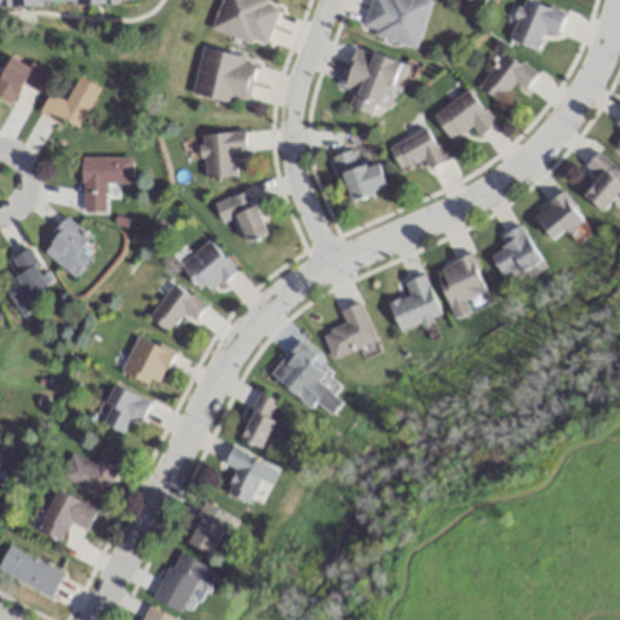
[(219,0),(210,28),(264,47),(280,3),(271,0),(219,0)]
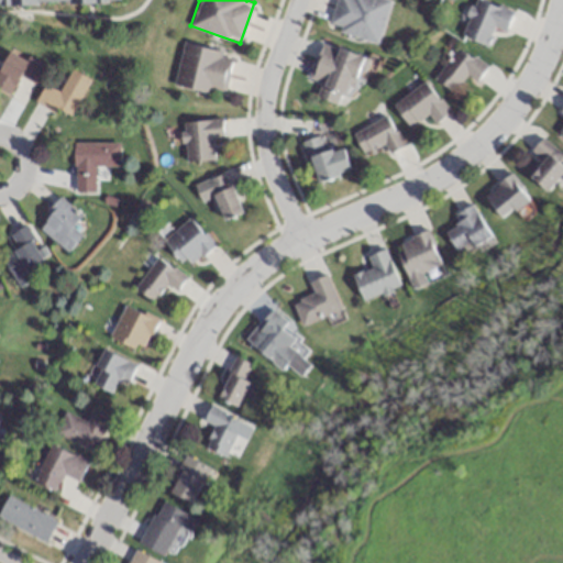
[(389,1),(385,0),(335,0),(329,29),(378,42),(389,1)]
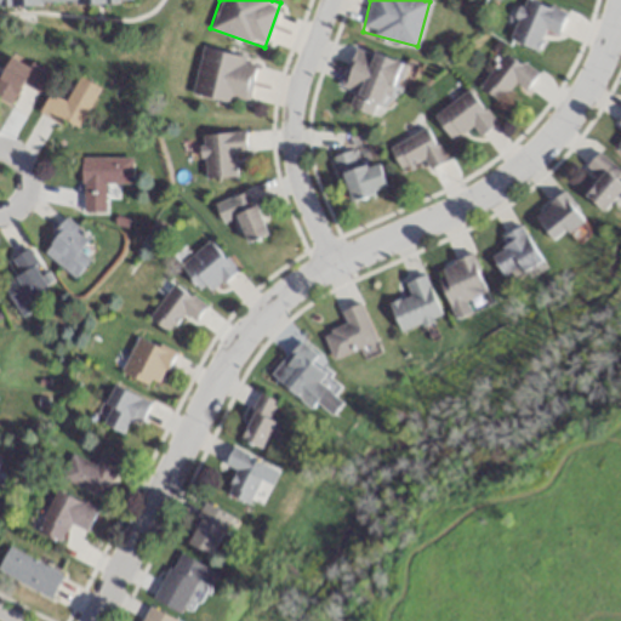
[(558,35),(565,12),(530,0),(522,0),(508,40),(537,50),(543,30),(558,35)]
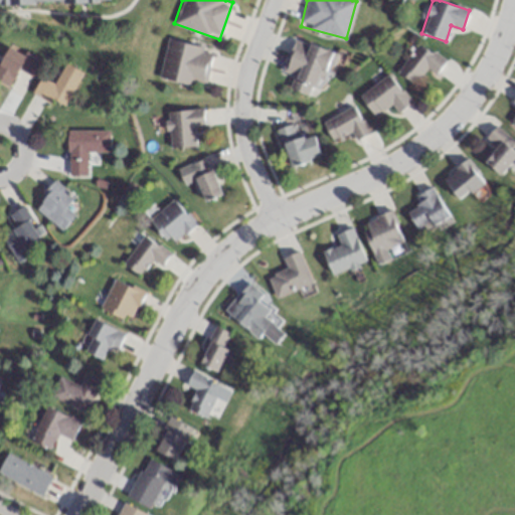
[(288,89),(317,99),(333,51),(294,38),(283,73),(292,76),(288,89)]
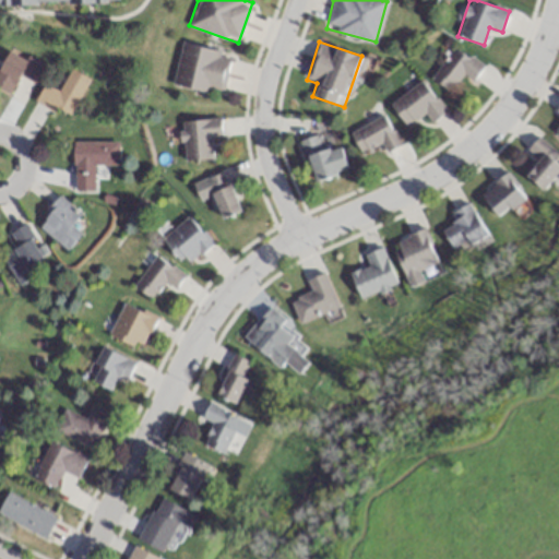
[(222,94),(230,54),(180,43),(171,84),(222,94)]
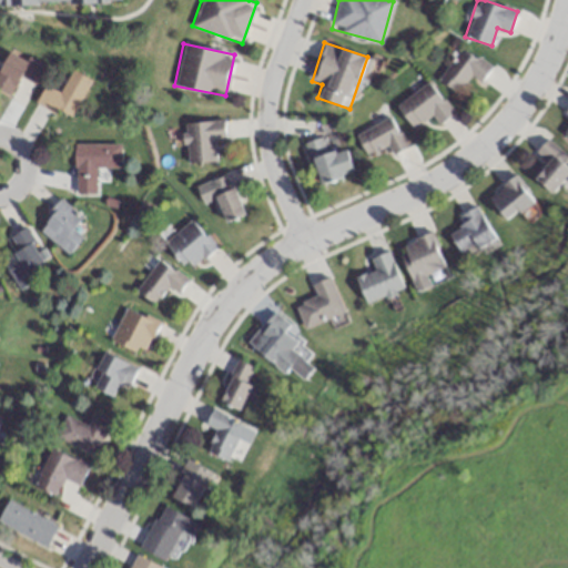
[(438,79),(457,92),(469,74),(480,82),(492,67),(460,47),(438,79)]
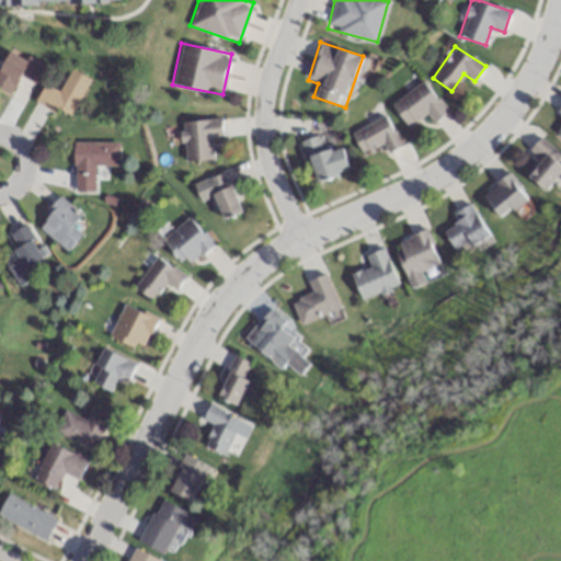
[(0,89),(10,93),(19,76),(34,83),(43,65),(7,48),(0,61),(0,89)]
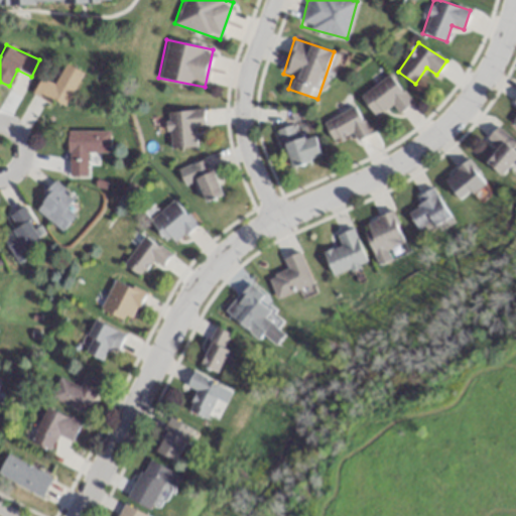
[(65,108),(83,72),(63,61),(54,80),(42,74),(32,93),(65,108)]
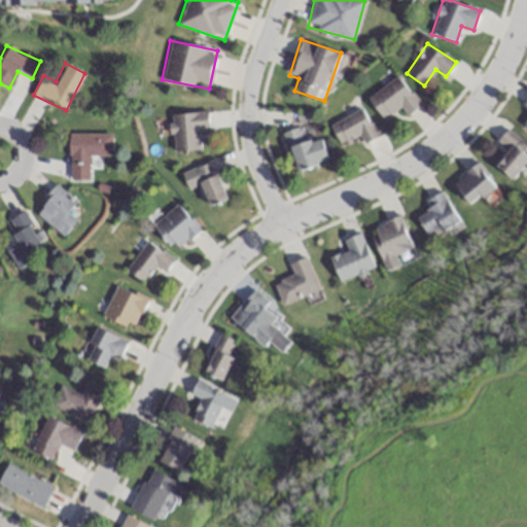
[(420,106),(399,75),(367,97),(382,119),(400,107),(407,115),(420,106)]
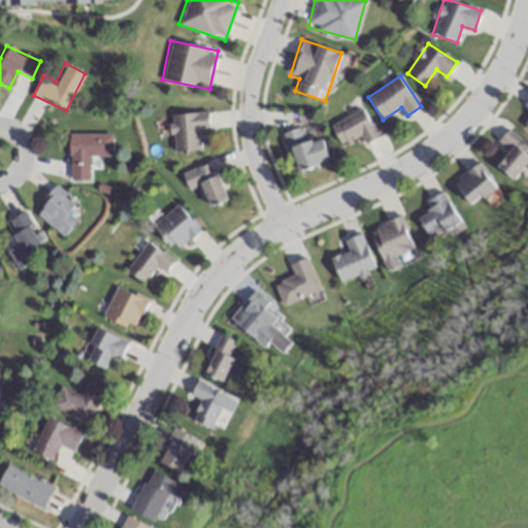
[(330,126),(340,144),(359,134),(364,143),(378,136),(362,107),(330,126)]
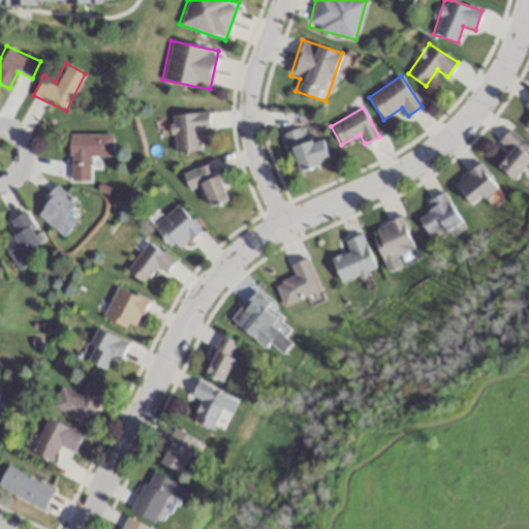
[(200,151),(198,130),(210,129),(208,112),(170,115),(174,153),(200,151)]
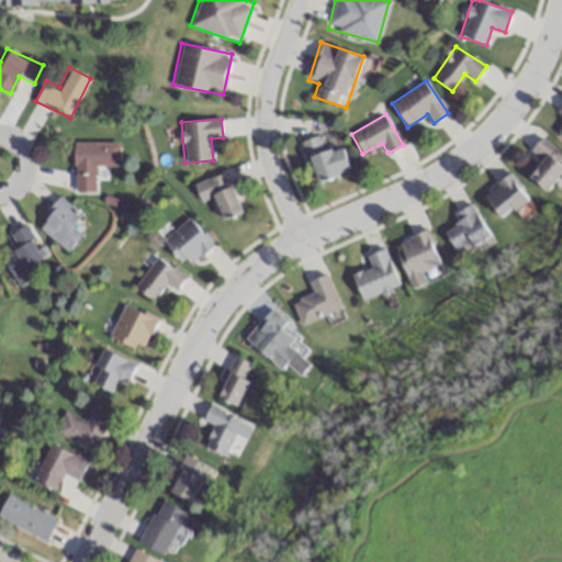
[(343,146),(323,150),(318,136),(304,139),(314,181),(349,172),(343,146)]
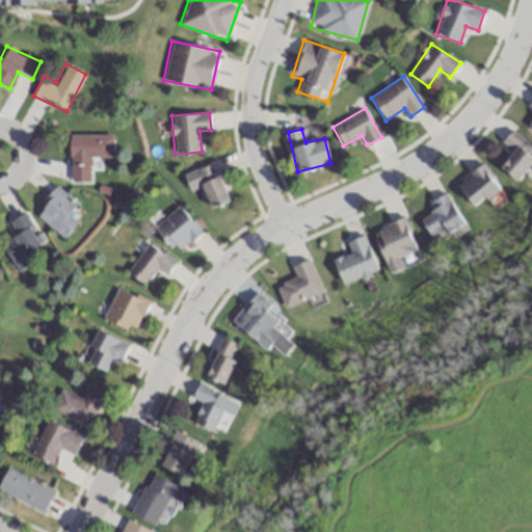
[(515,180),(531,163),(531,149),(513,131),(502,142),(513,154),(501,165),(515,180)]
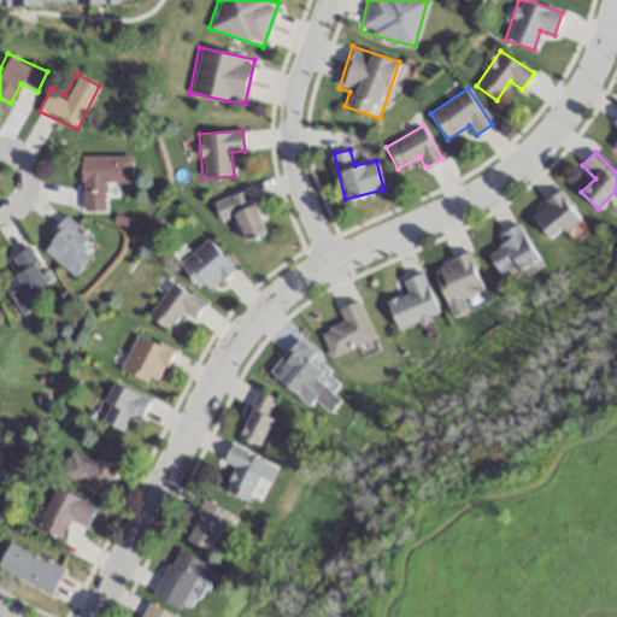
[(130,157),(82,156),(81,210),(105,210),(105,194),(112,194),(112,182),(130,182),(130,157)]
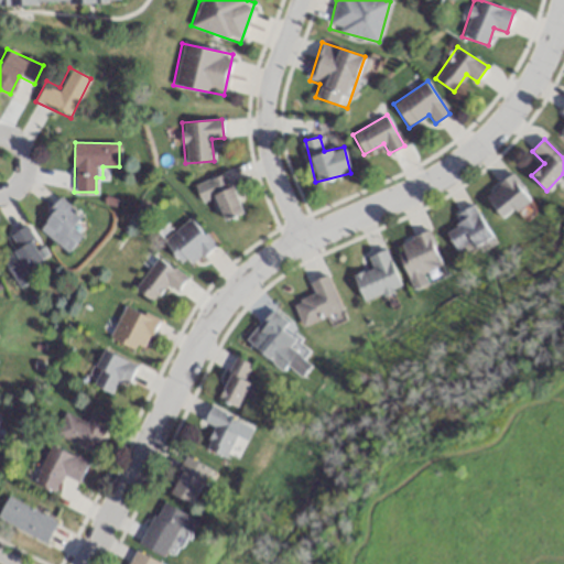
[(223,221),(241,215),(226,173),(207,181),(223,221)]
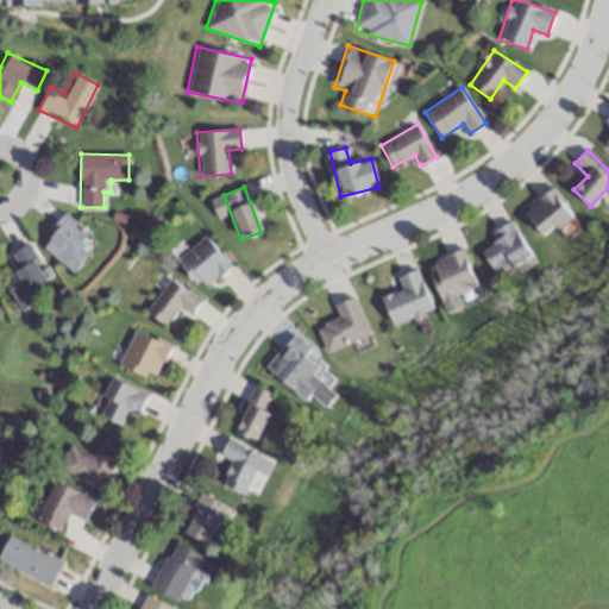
[(544,238),(573,217),(553,189),(523,211),(544,238)]
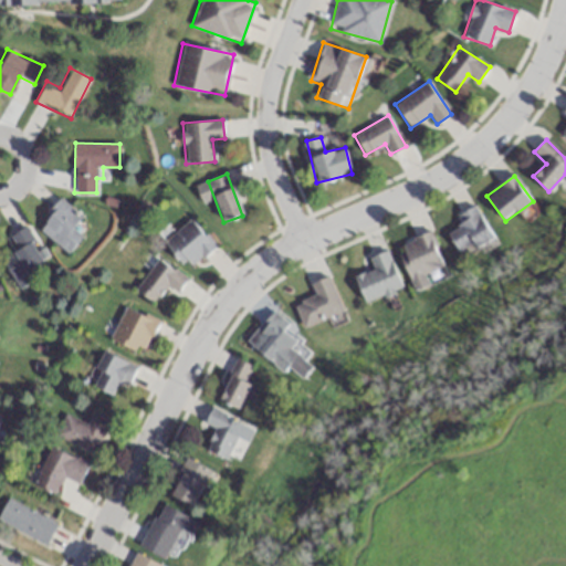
[(73,228),(83,218),(64,199),(38,226),(66,253),(83,238),(73,228)]
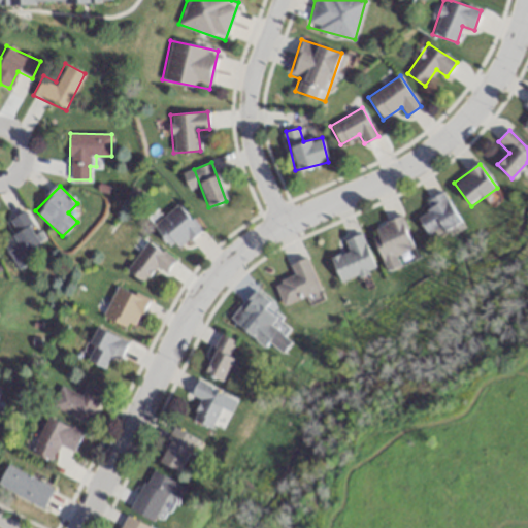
[(428,237),(459,222),(443,191),(425,201),(430,210),(418,217),(428,237)]
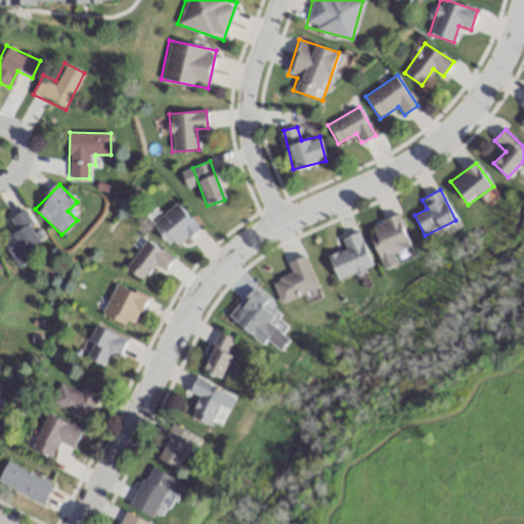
[(151,223),(173,249),(199,227),(177,202),(151,223)]
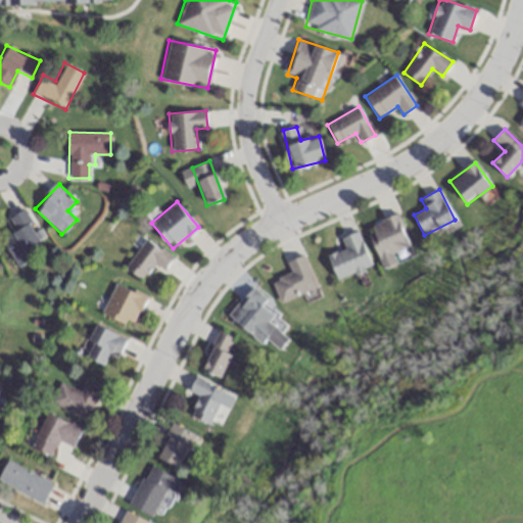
[(8,218),(15,231),(3,238),(15,264),(44,248),(24,209),(8,218)]
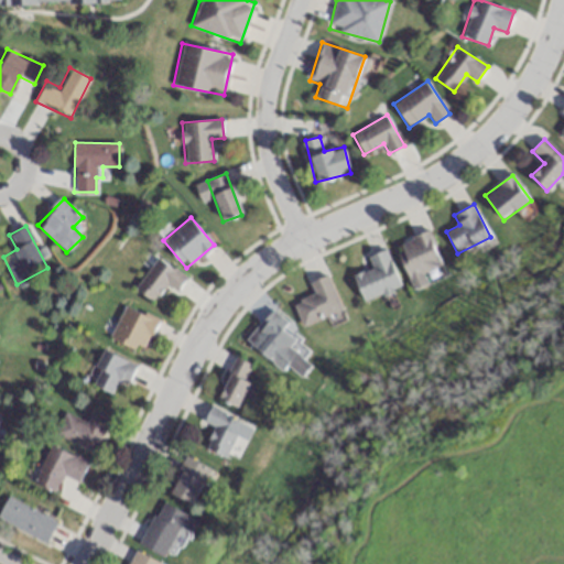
[(427,282),(424,274),(443,268),(429,231),(396,243),(413,288),(427,282)]
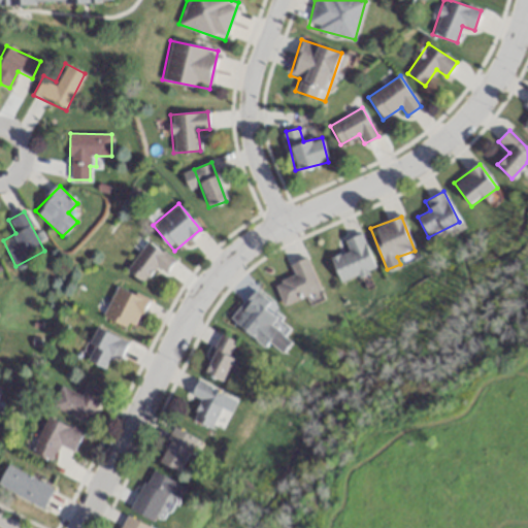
[(343,239),(348,252),(331,257),(339,282),(374,269),(362,233),(343,239)]
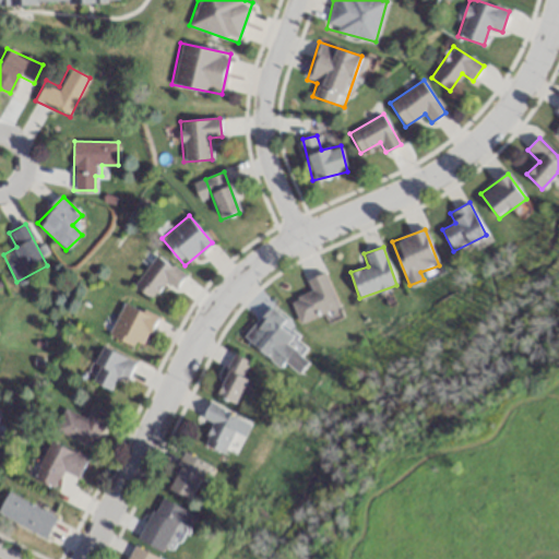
[(165,282),(174,288),(183,276),(156,254),(132,285),(151,299),(165,282)]
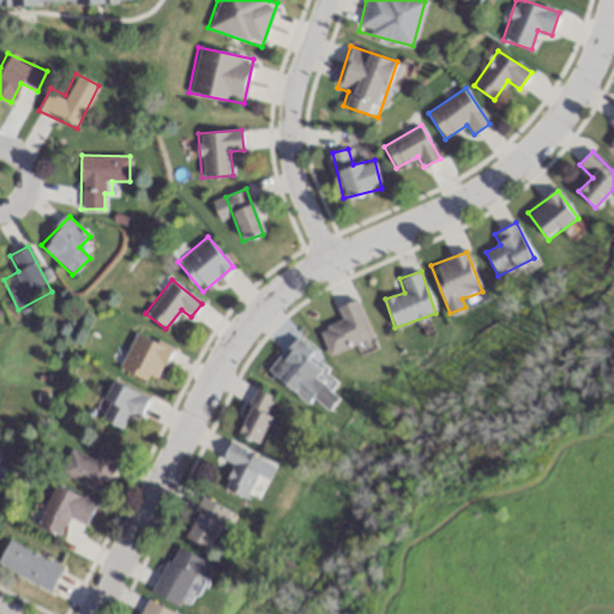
[(320,329),(327,353),(369,341),(357,300),(337,306),(342,323),(320,329)]
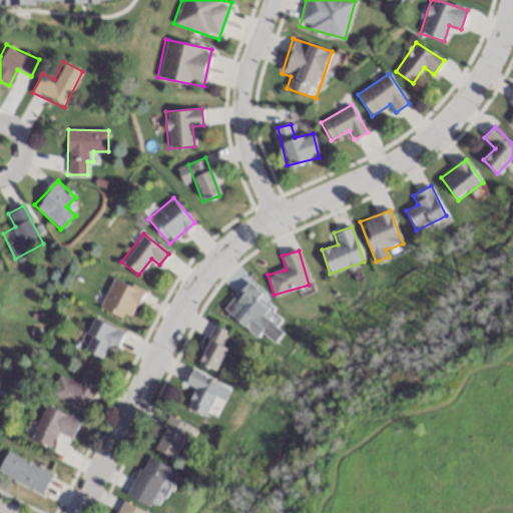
[(98,307),(128,321),(142,291),(112,277),(98,307)]
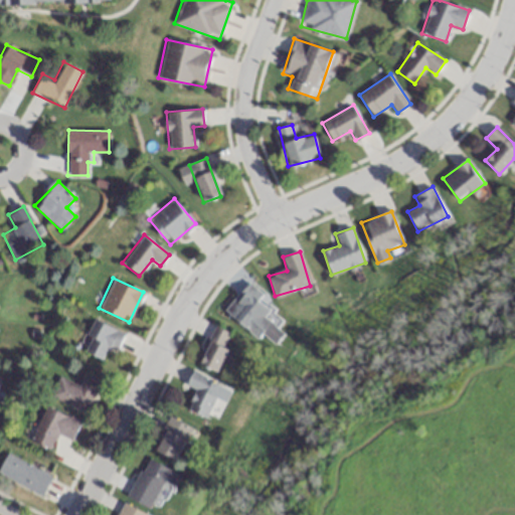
[(258,339),(262,334),(275,345),(284,334),(277,328),(282,322),(263,305),(267,300),(247,283),(224,311),(258,339)]
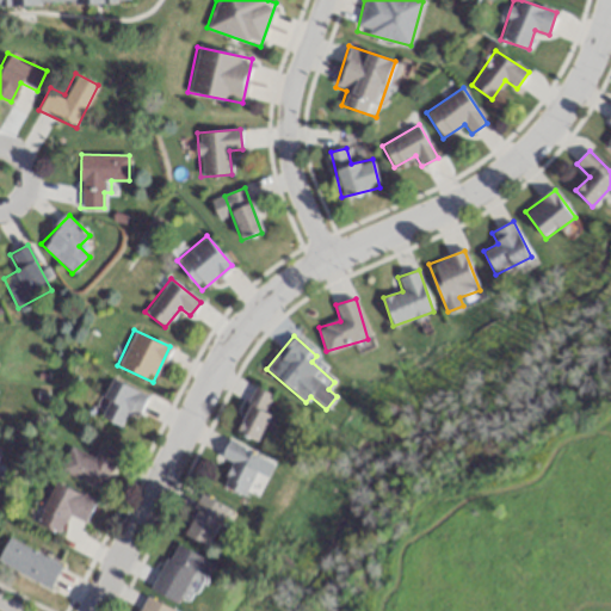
[(96,415),(121,427),(128,412),(137,415),(147,395),(112,380),(96,415)]
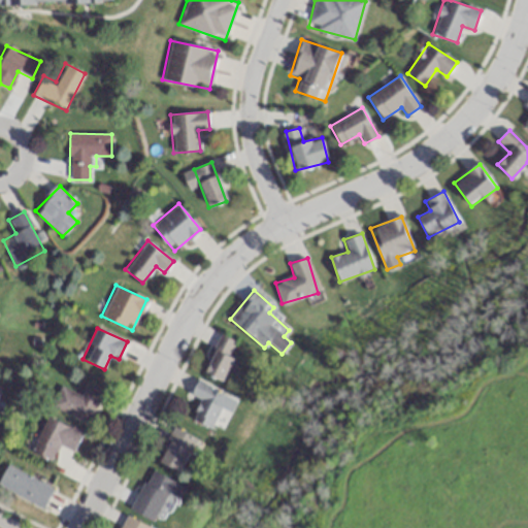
[(224,383),(235,360),(230,358),(237,342),(222,334),(202,372),(224,383)]
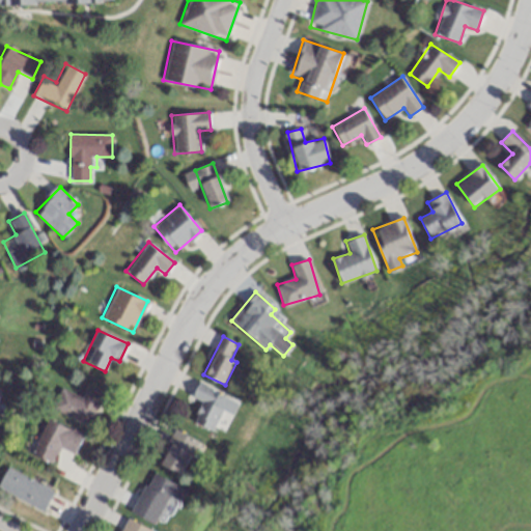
[(193,422),(221,435),(236,402),(197,385),(191,397),(201,402),(193,422)]
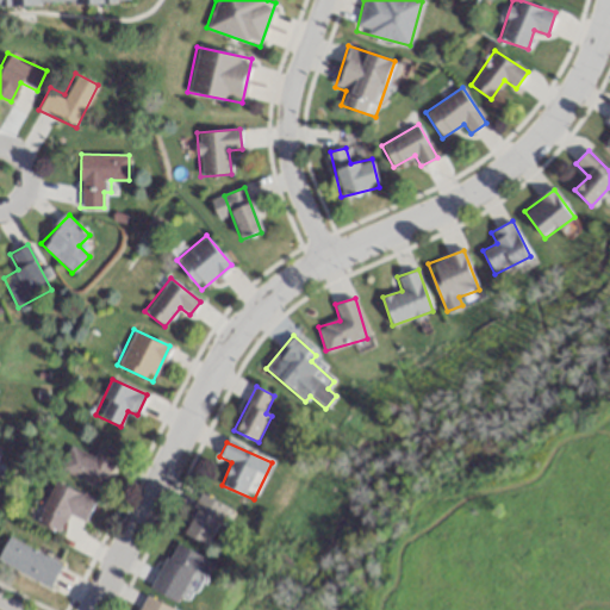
[(58,472),(100,489),(117,452),(98,443),(92,458),(68,448),(58,472)]
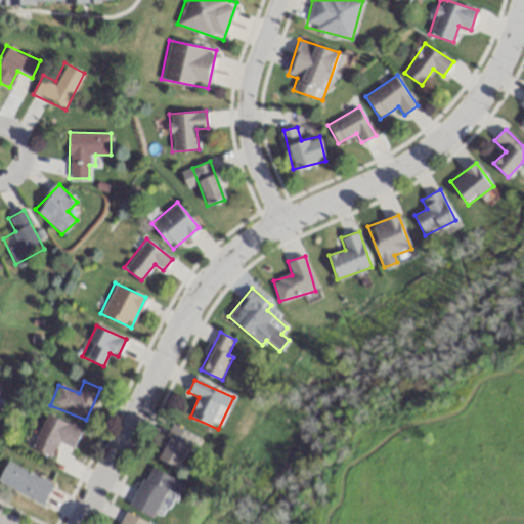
[(30,448),(49,457),(57,441),(74,448),(82,430),(46,413),(30,448)]
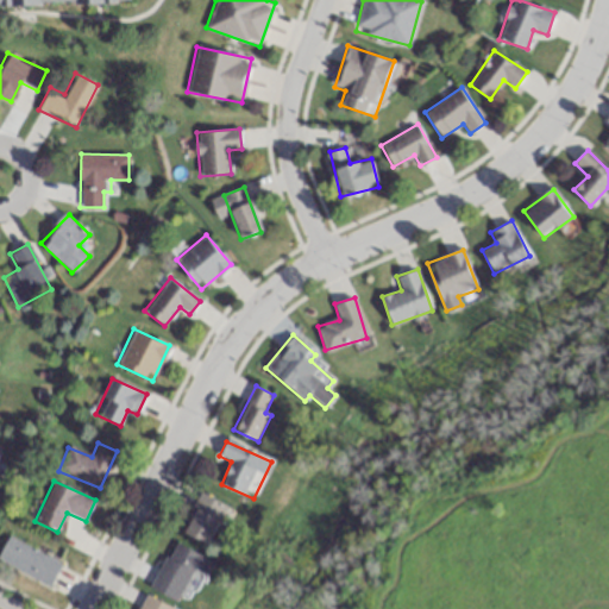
[(226,506),(199,494),(182,533),(209,545),(226,506)]
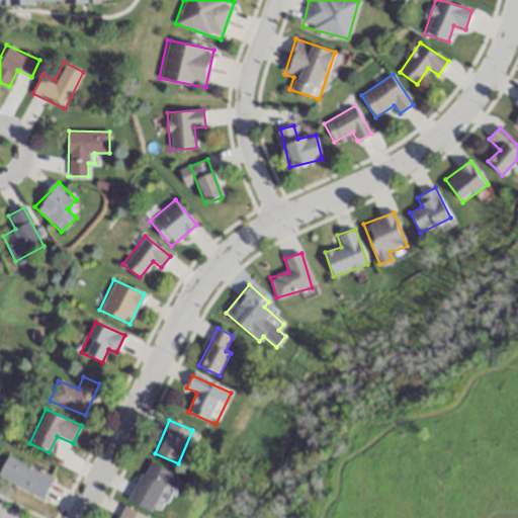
[(0,479),(41,499),(52,479),(6,456),(0,467),(0,479)]
